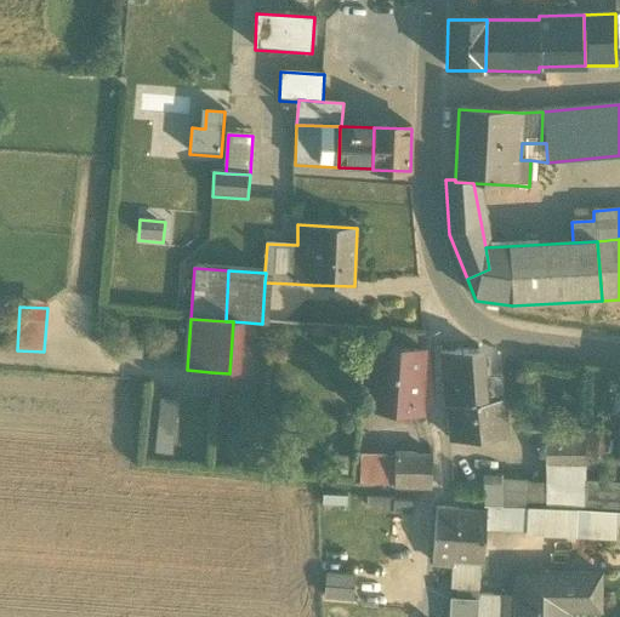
[(397,417),(410,418),(410,413),(422,415),(425,353),(371,348),(365,409),(398,412),(397,417)]
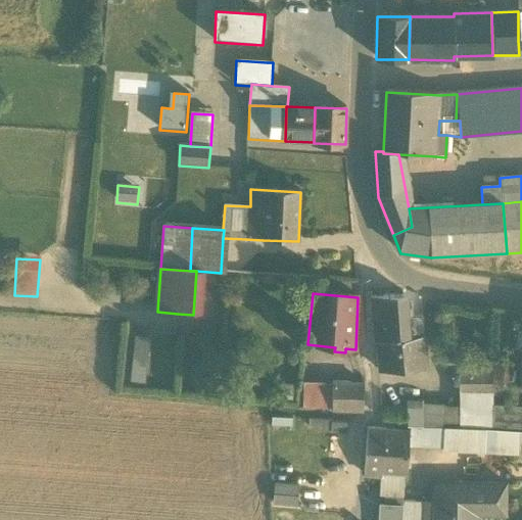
[(372,304),(376,344),(424,338),(423,322),(407,323),(406,297),(374,298),(372,304)]
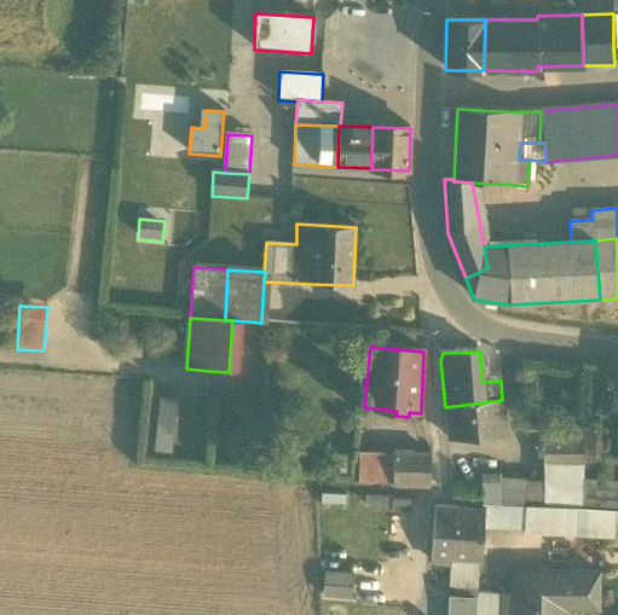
[(160,399),(154,453),(172,456),(178,400),(160,399)]
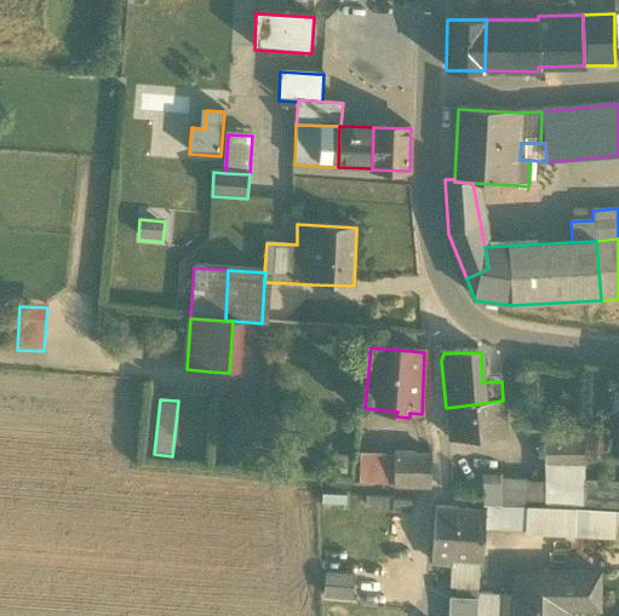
[(506,438),(503,401),(446,408),(448,441),(506,438)]
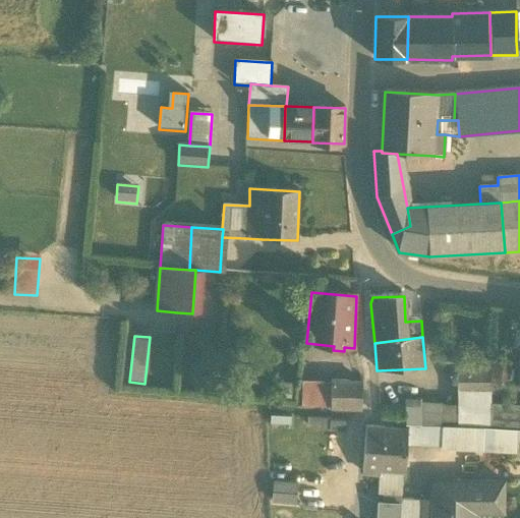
[(494,362),(490,380),(509,385),(513,366),(494,362)]
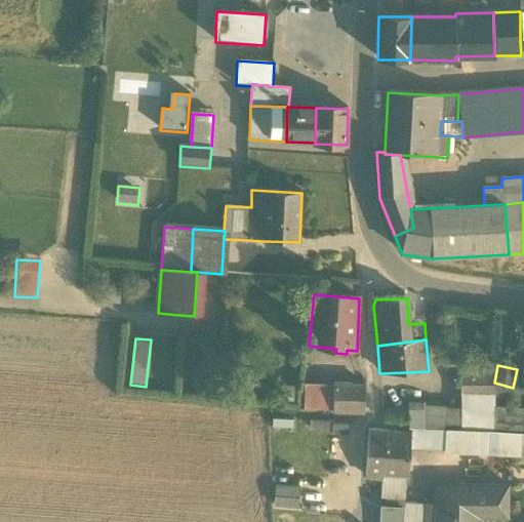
[(461,399),(494,399),(494,383),(494,373),(461,373),(461,399)]
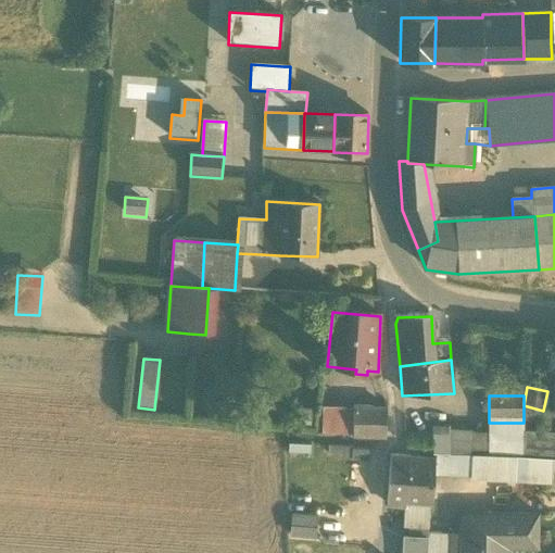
[(324,436),(352,437),(354,407),(326,405),(324,436)]
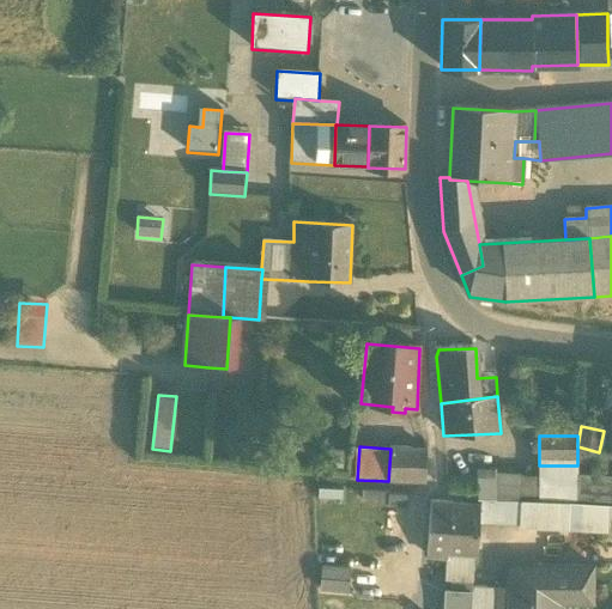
[(388,481),(424,483),(426,452),(391,449),(388,481)]
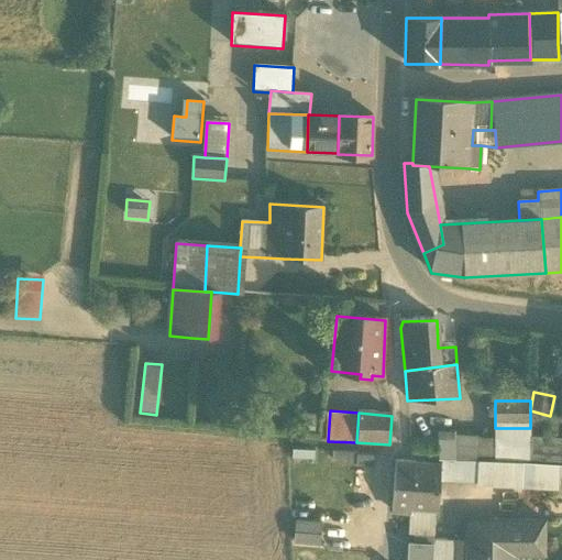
[(495,428),(495,442),(530,445),(530,428),(495,428)]
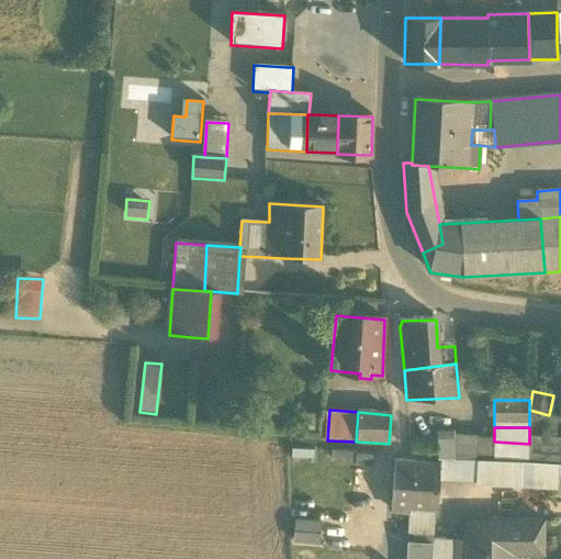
[(455,459),(455,436),(455,433),(437,432),(438,458),(441,459),(455,459)]
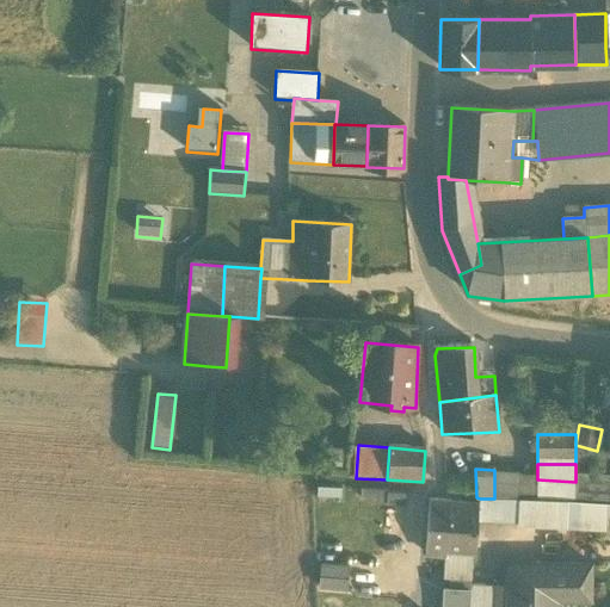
[(494,474),(494,499),(519,500),(519,478),(519,475),(494,474)]
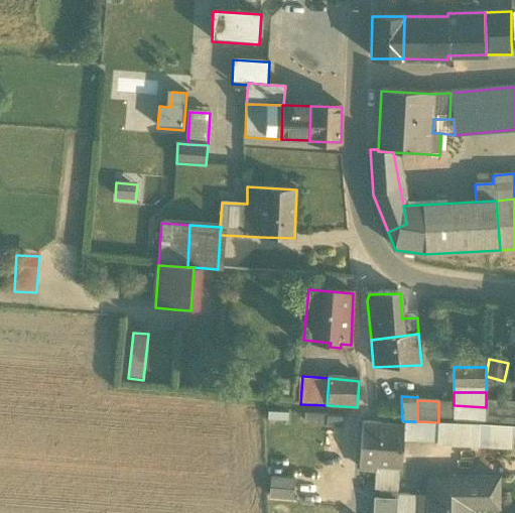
[(514,408),(486,407),(454,405),(438,404),(438,422),(479,424),(514,425),(514,408)]
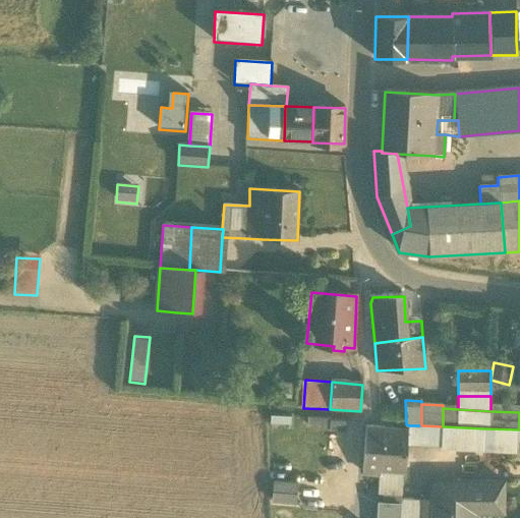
[(407,448),(442,451),(443,426),(421,425),(409,425),(408,432),(407,448)]
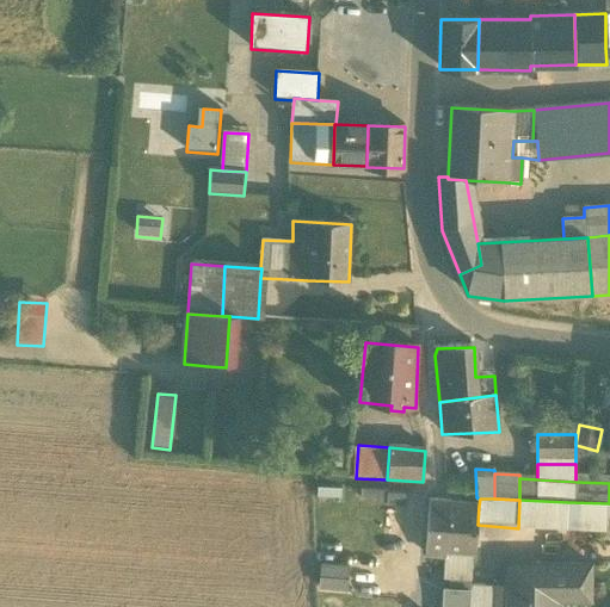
[(429,558),(436,558),(437,552),(472,556),(475,557),(478,525),(479,506),(478,506),(430,502),(425,552),(429,552),(429,558)]
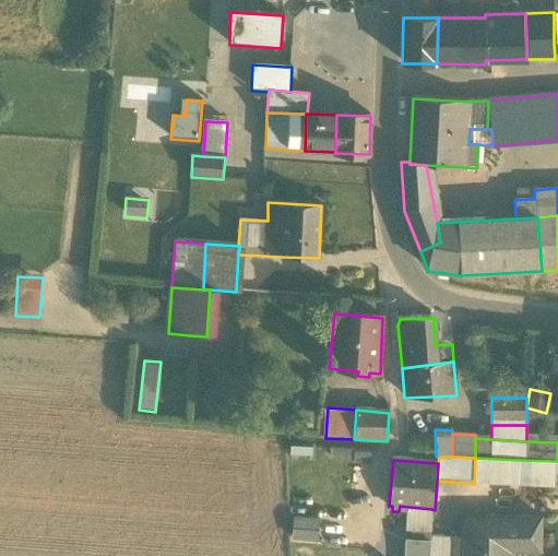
[(518,486),(556,488),(557,475),(557,461),(519,460),(518,486)]
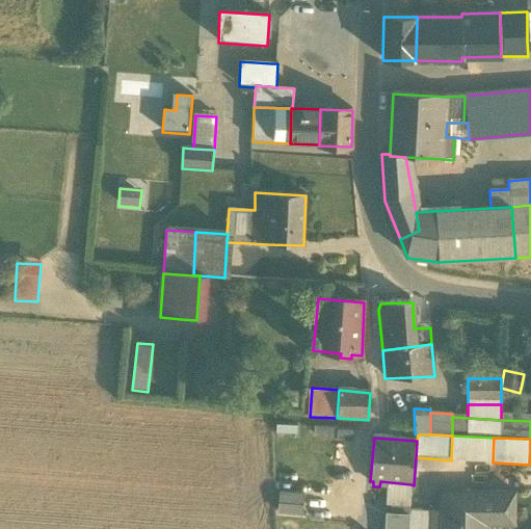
[(409,507),(410,484),(380,481),(379,486),(379,487),(387,488),(387,506),(392,506),(409,507)]
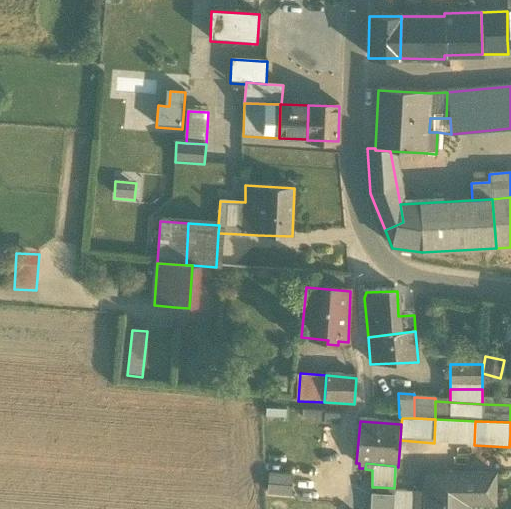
[(269,474),(267,496),(291,498),(293,476),(269,474)]
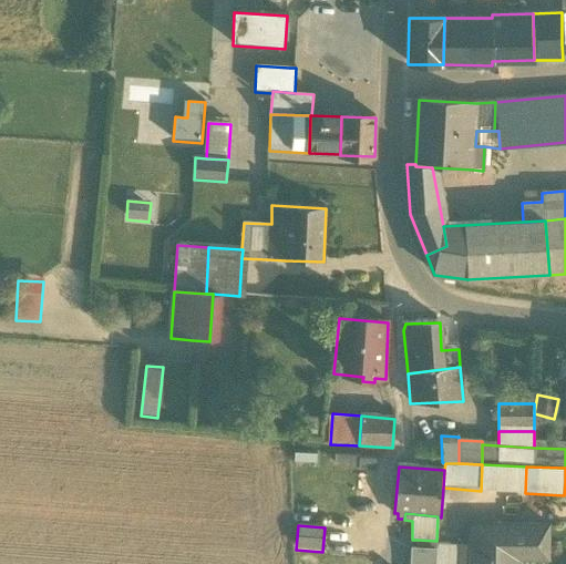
[(471,525),(471,545),(497,545),(497,526),(471,525)]
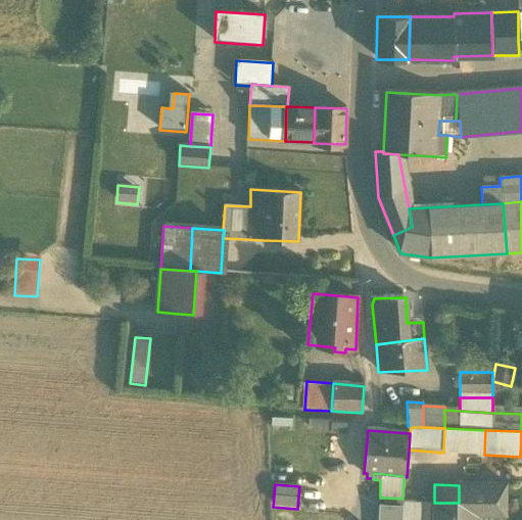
[(459,485),(459,503),(477,504),(477,510),(507,510),(507,486),(459,485)]
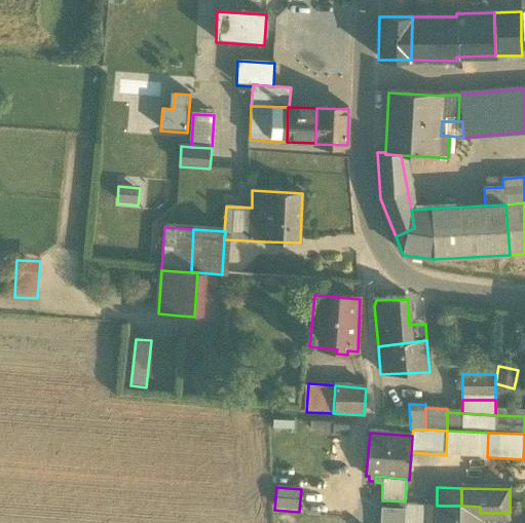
[(386,510),(405,511),(405,501),(387,500),(386,510)]
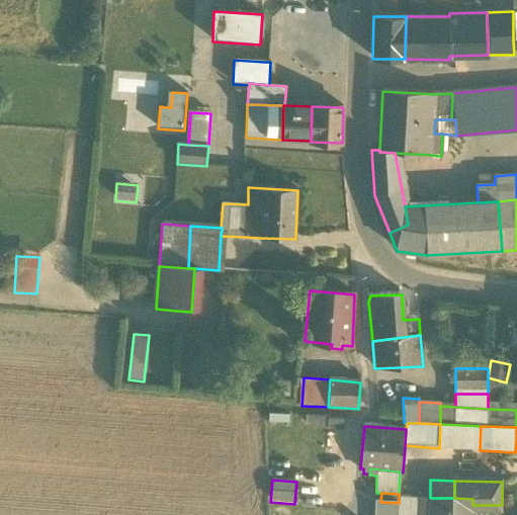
[(472,514),(472,505),(472,499),(454,498),(430,498),(430,502),(429,514),(472,514)]
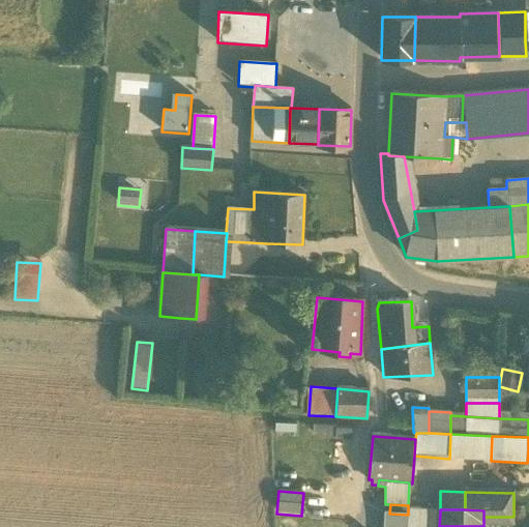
[(407,526),(408,515),(389,514),(385,514),(383,526),(407,526)]
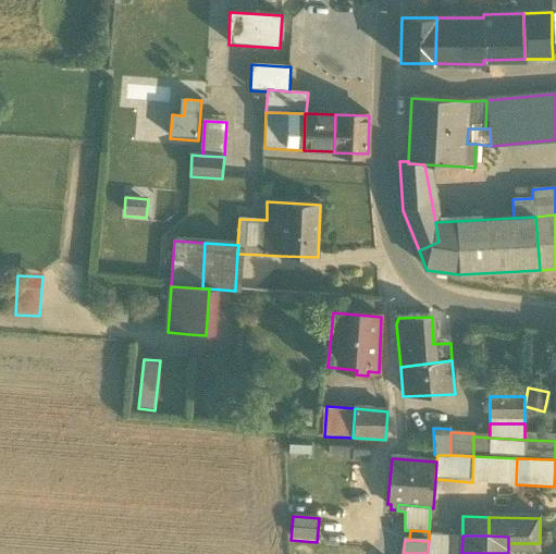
[(461,553),(462,540),(431,540),(430,553),(461,553)]
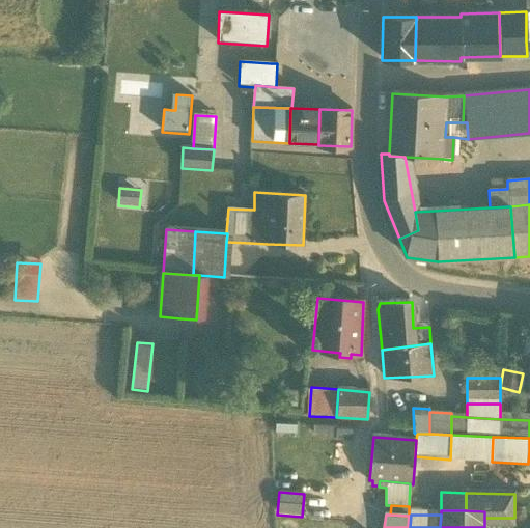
[(484,518),(484,527),(513,527),(514,518),(484,518)]
